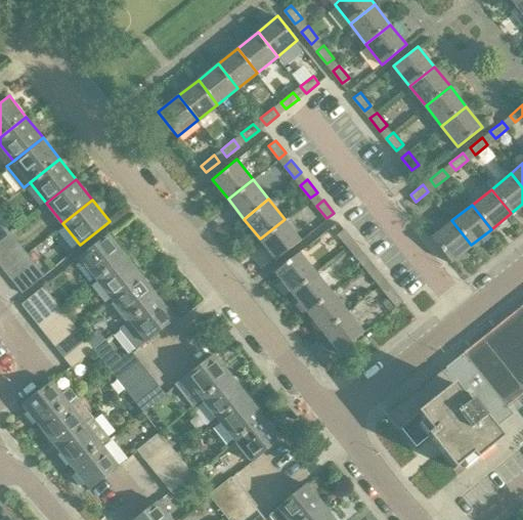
[(285,219),(260,239),(276,259),(300,240),(285,219)]
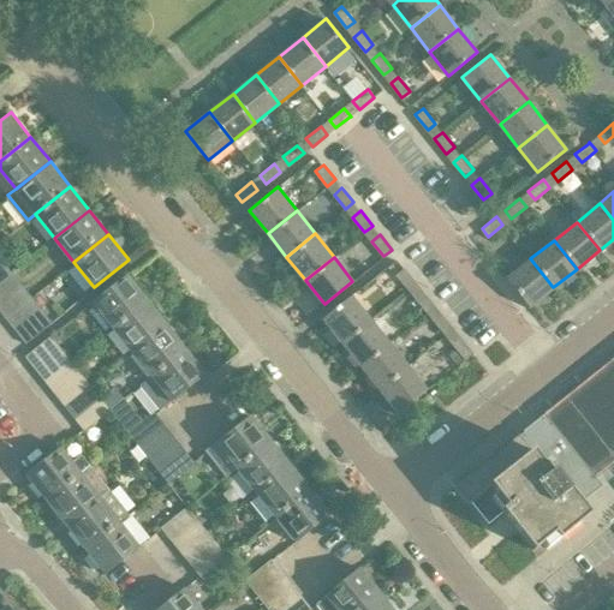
[(0,259),(0,281),(13,271),(3,258),(0,259)]
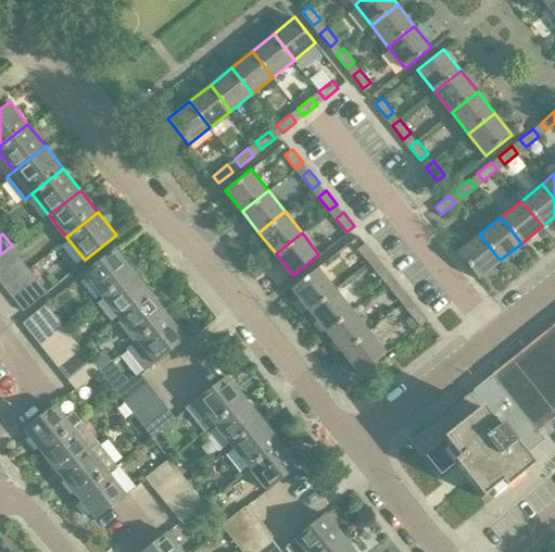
[(500,260),(479,234),(457,251),(478,277),(500,260)]
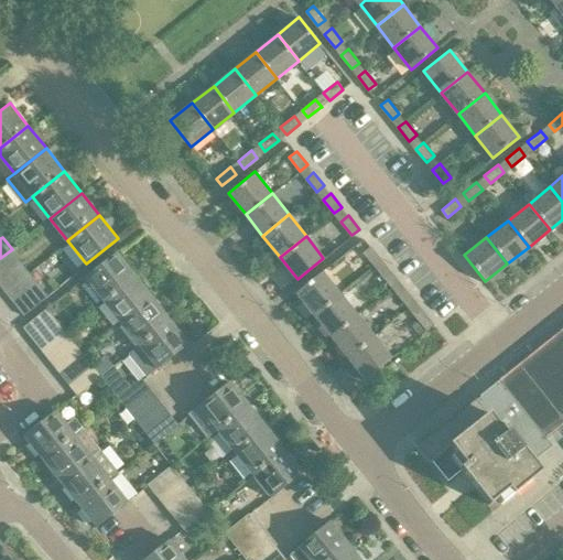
[(371,245),(364,250),(375,264),(382,258),(371,245)]
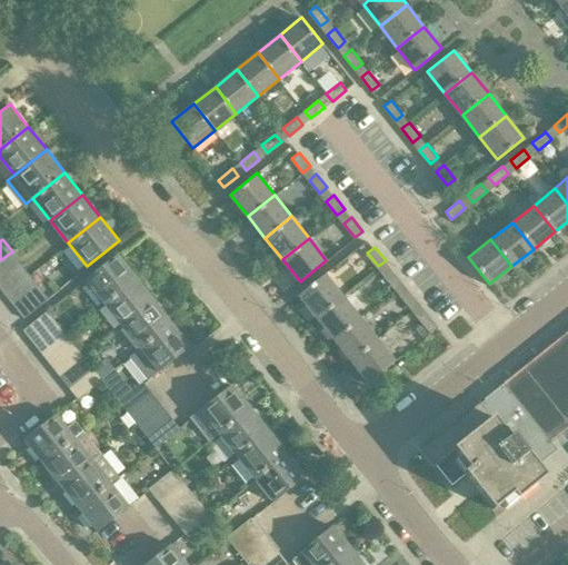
[(0,260),(0,280),(21,264),(12,251),(0,260)]
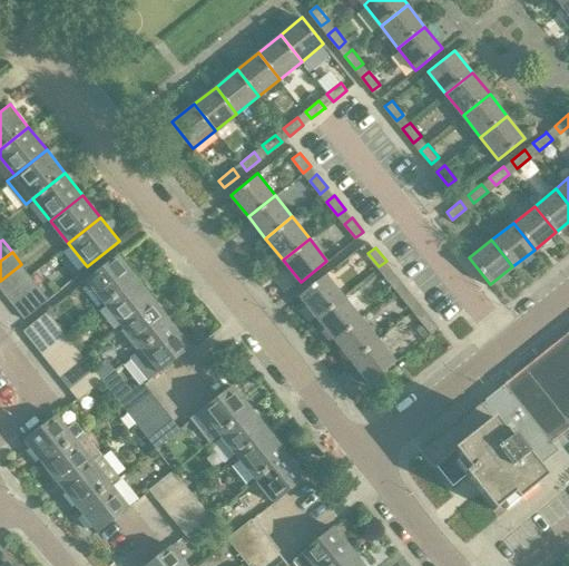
[(118,253),(86,279),(104,302),(136,276),(118,253)]
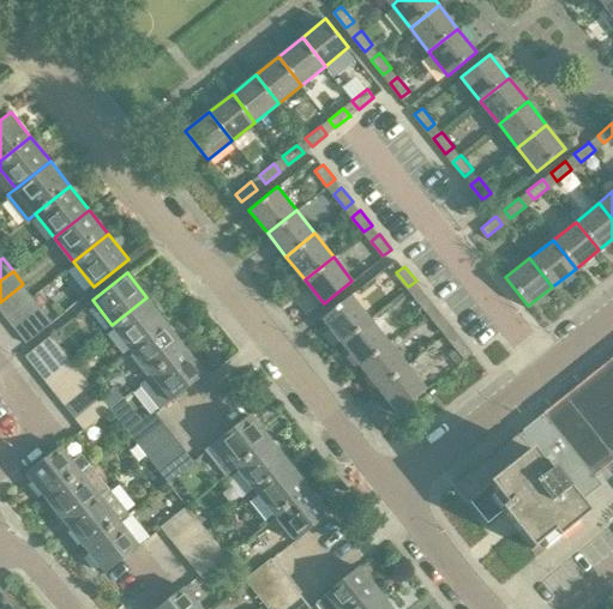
[(0,302),(0,308),(6,315),(32,295),(23,284),(0,302)]
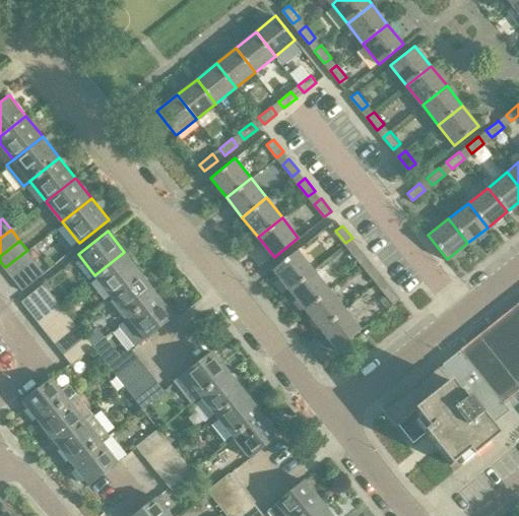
[(358,245),(351,250),(361,262),(361,263),(368,257),(358,245)]
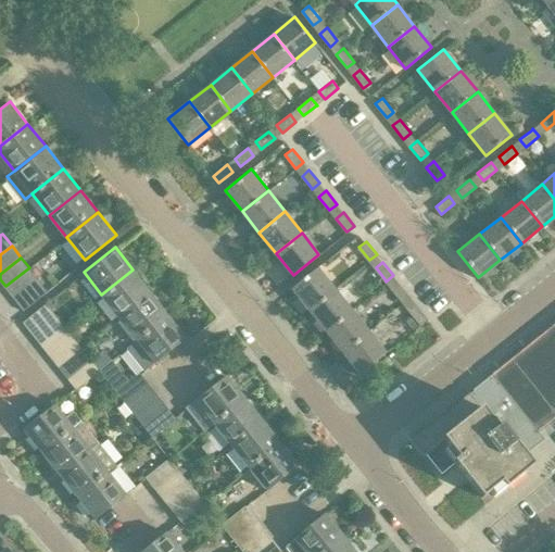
[(291,287),(308,309),(335,288),(317,266),(291,287)]
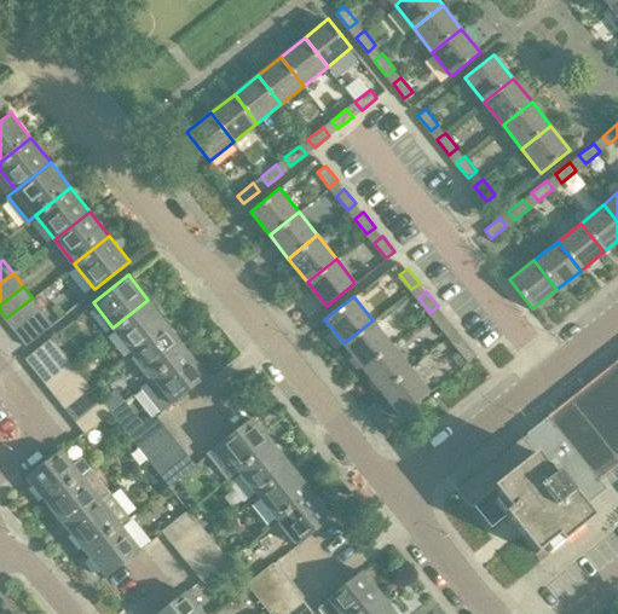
[(6,318),(15,330),(41,308),(33,297),(6,318)]
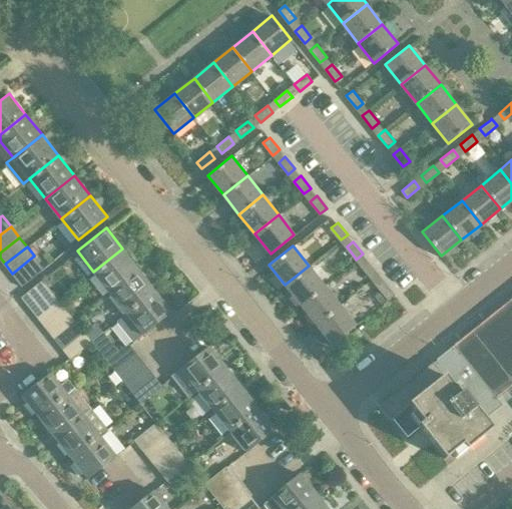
[(122,248),(93,272),(109,293),(138,270),(122,248)]
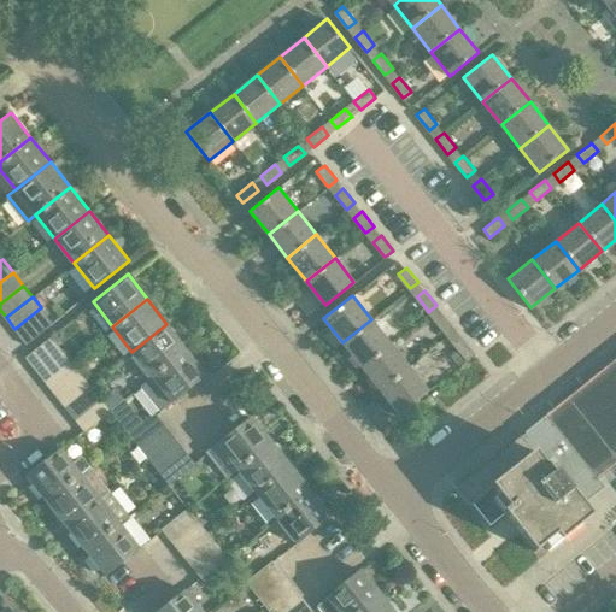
[(41,307),(15,329),(25,342),(52,322),(41,307)]
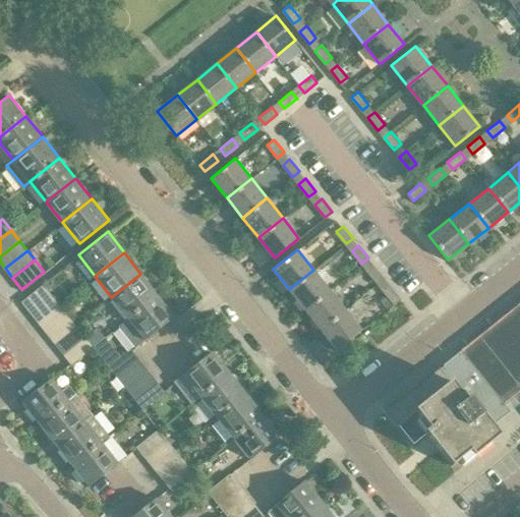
[(374,265),(367,271),(378,283),(385,278),(374,265)]
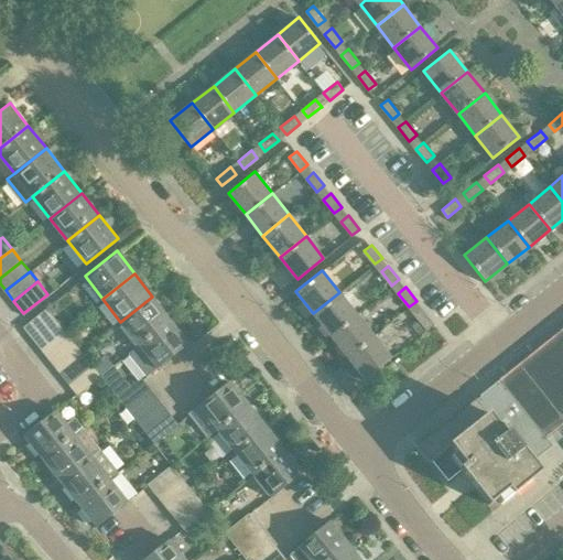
[(313,313),(331,334),(357,313),(339,292),(313,313)]
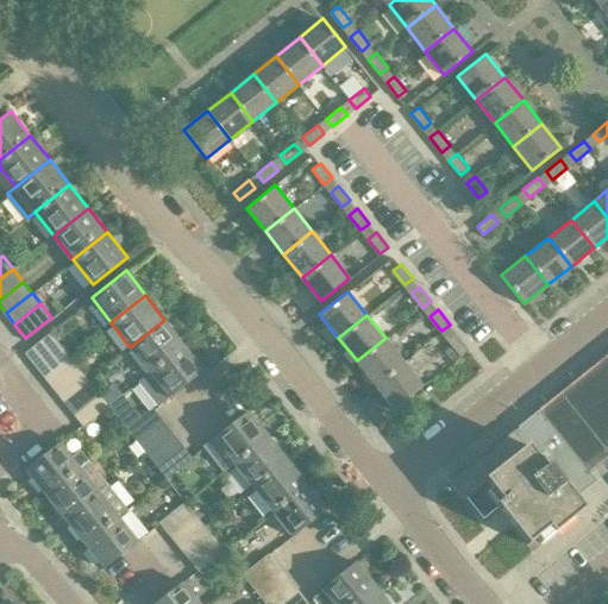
[(164,320),(130,347),(150,371),(185,344),(164,320)]
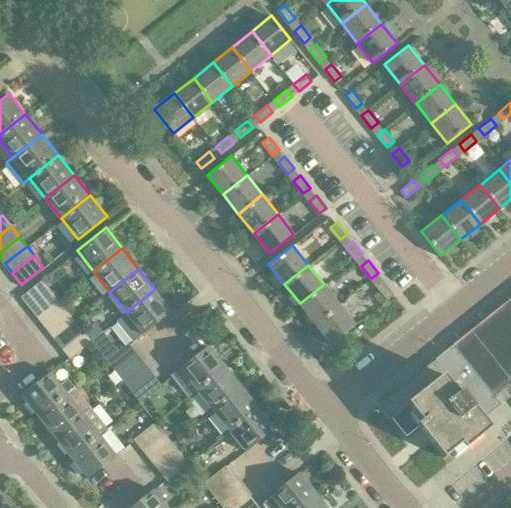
[(20,295),(30,307),(51,289),(42,278),(20,295)]
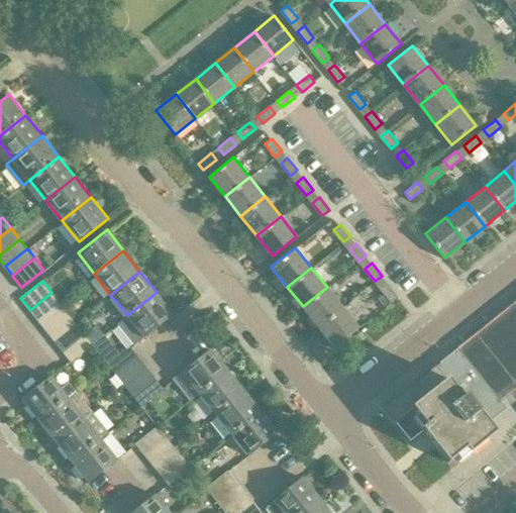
[(387,283),(380,288),(382,291),(390,300),(391,301),(398,295),(387,283)]
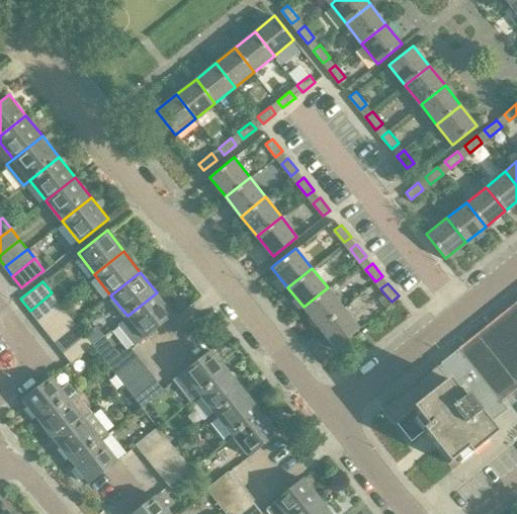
[(304,307),(319,327),(343,308),(328,287),(304,307)]
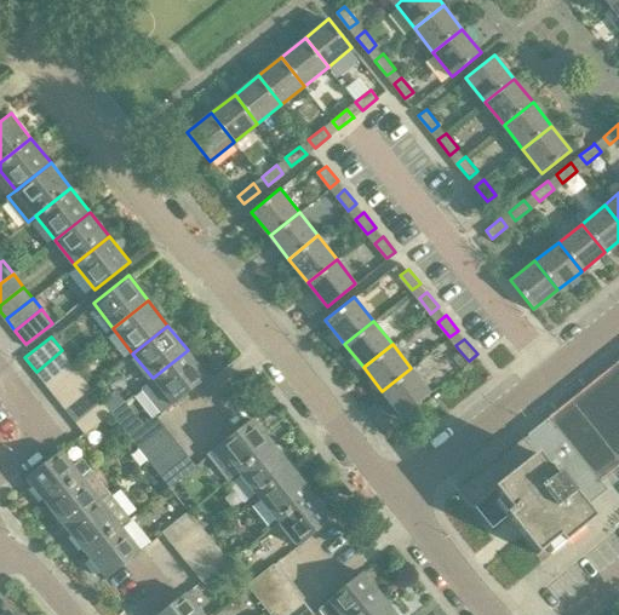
[(36,372),(45,383),(72,362),(62,350),(36,372)]
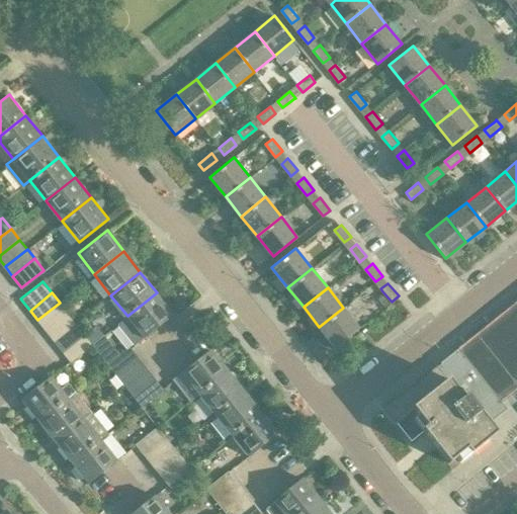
[(127,316),(117,323),(135,344),(144,337),(147,335),(173,314),(157,292),(127,316)]
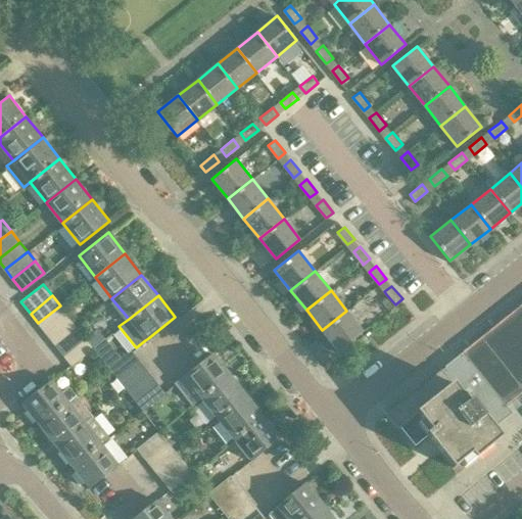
[(488,419),(507,405),(521,391),(521,302),(441,368),(468,400),(472,397),(488,419)]
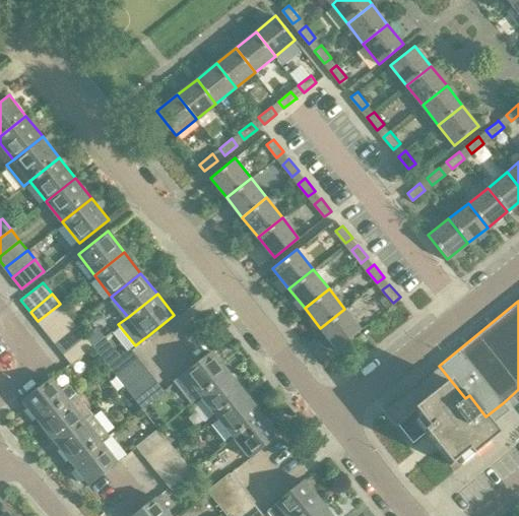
[(38,321),(45,331),(67,313),(60,304),(38,321)]
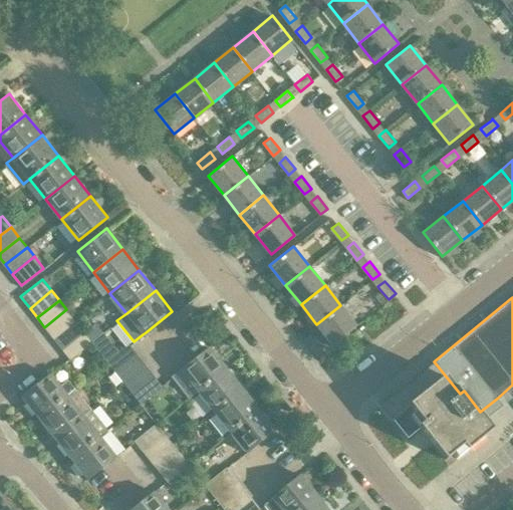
[(340,305),(316,324),(332,344),(356,324),(340,305)]
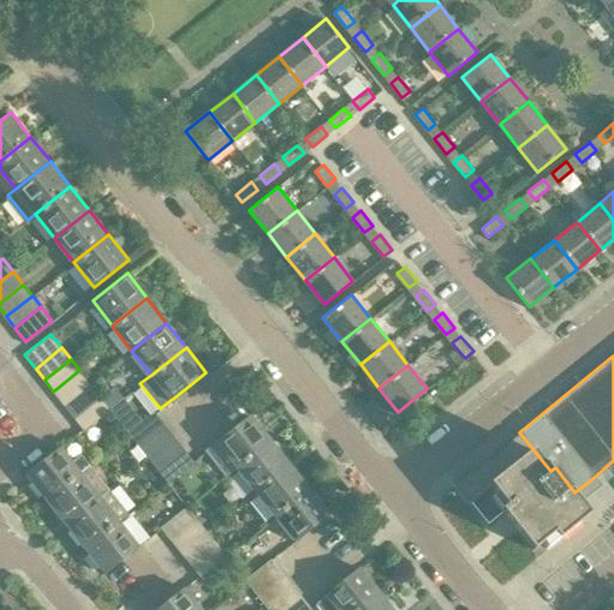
[(53,392),(64,405),(90,383),(79,370),(53,392)]
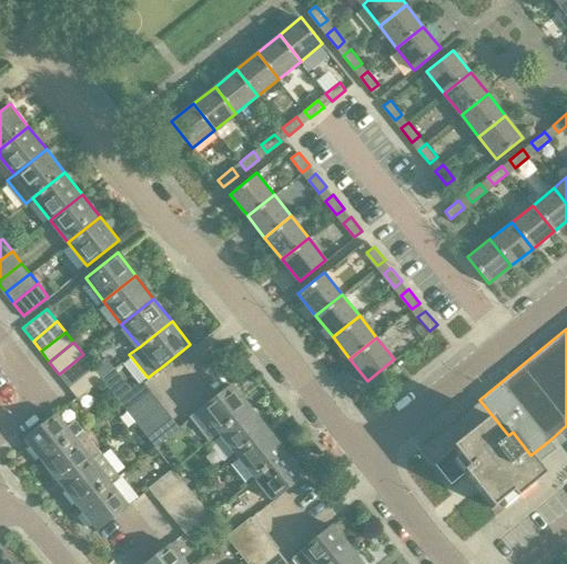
[(59,374),(69,386),(93,366),(83,354),(59,374)]
